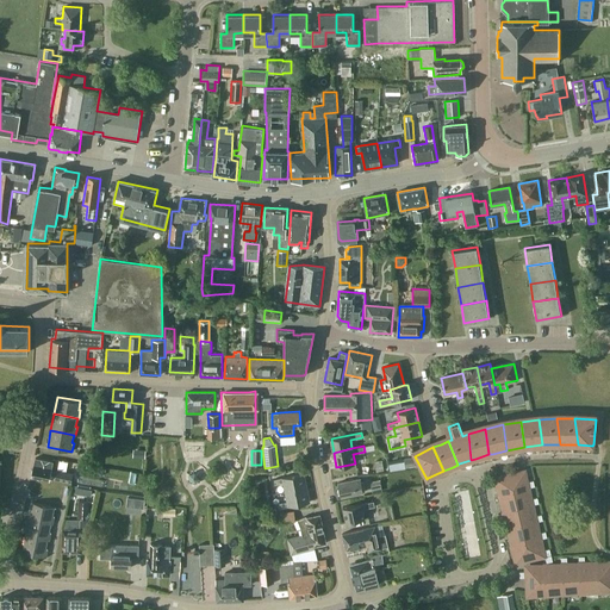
[(50,480),(50,478),(72,481),(73,473),(51,468),(53,461),(36,458),(32,477),(50,480)]
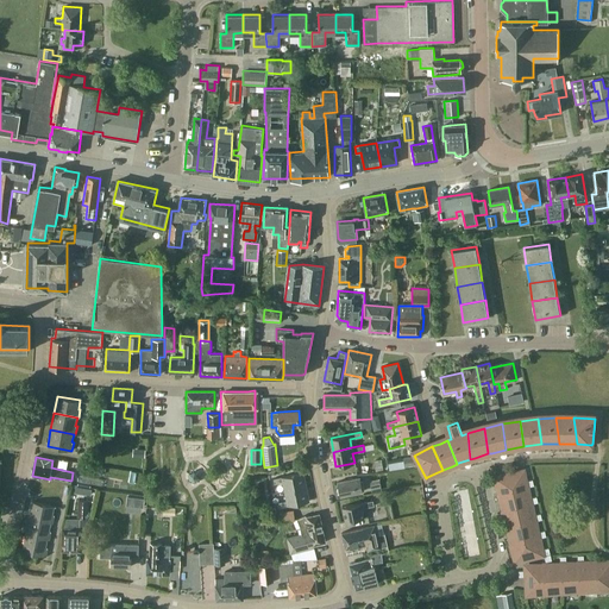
[(403,459),(388,463),(389,470),(405,466),(403,459)]
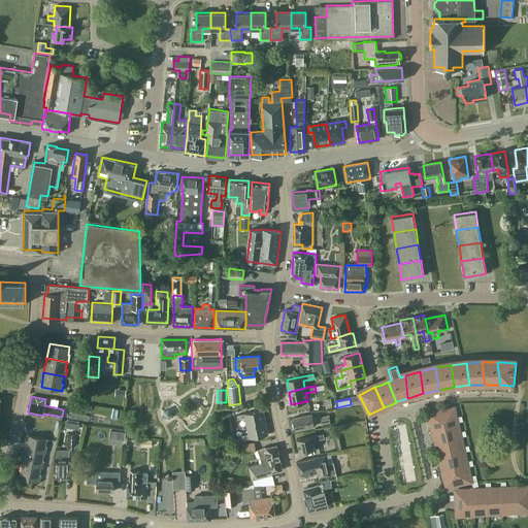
[(428,414),(432,428),(455,423),(451,407),(428,414)]
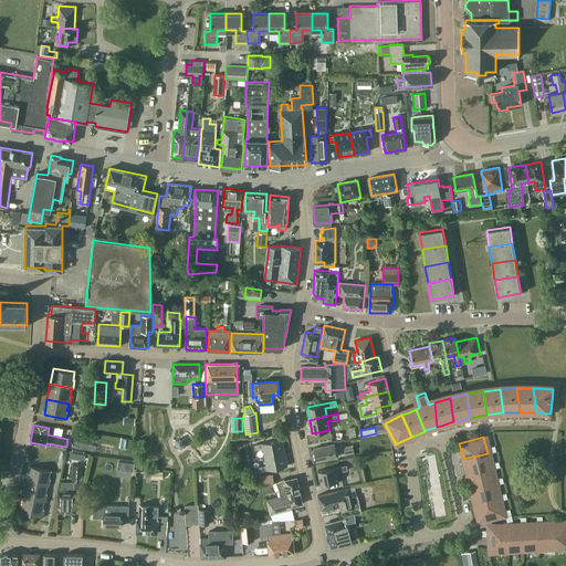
[(263,448),(264,457),(285,452),(282,439),(254,444),(255,449),(263,448)]
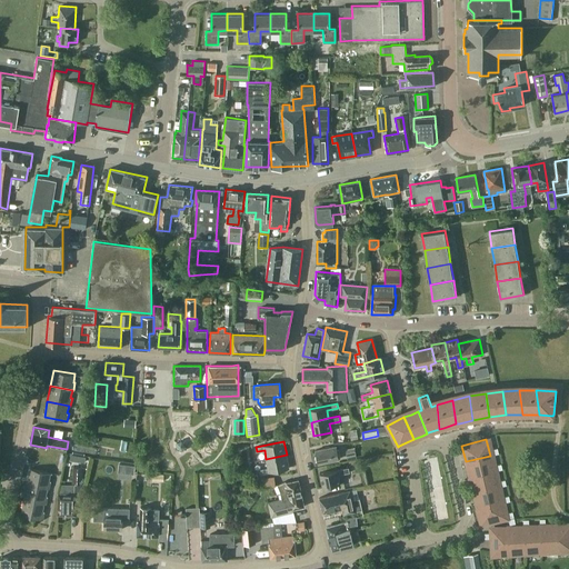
[(316,450),(319,462),(339,459),(336,446),(316,450)]
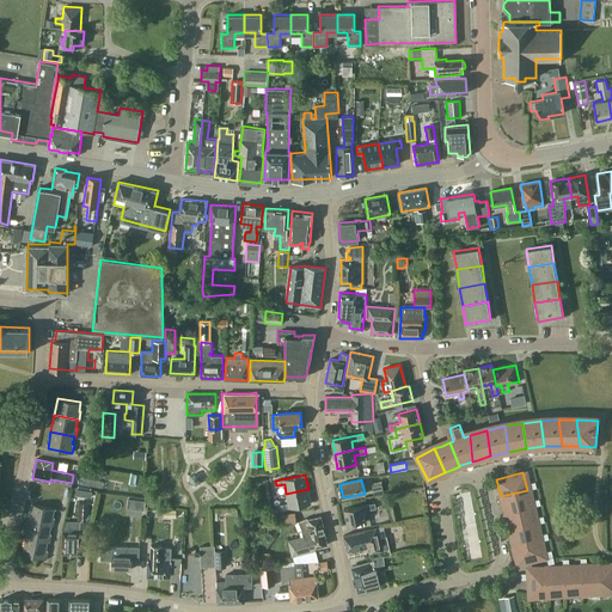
[(308,489),(286,494),(288,503),(280,505),(281,509),(311,503),(308,489)]
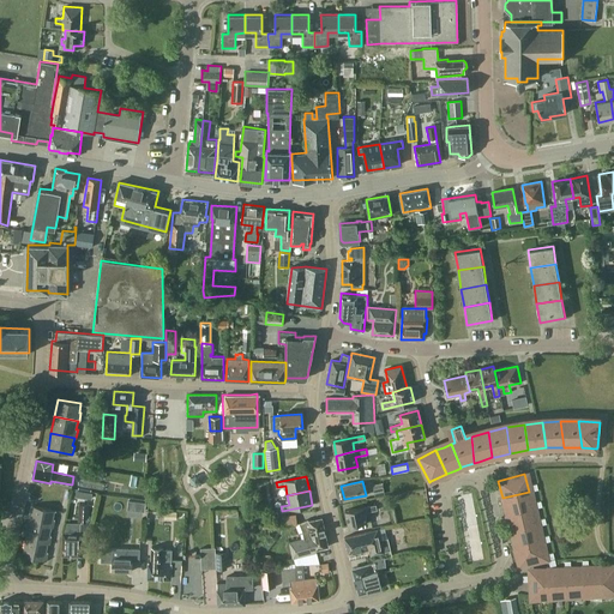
[(533,509),(529,492),(503,498),(506,516),(533,509)]
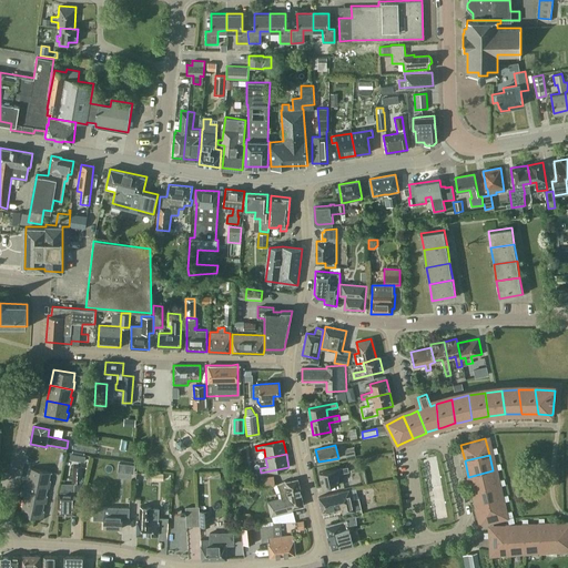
[(133,473),(134,465),(127,464),(125,472),(133,473)]
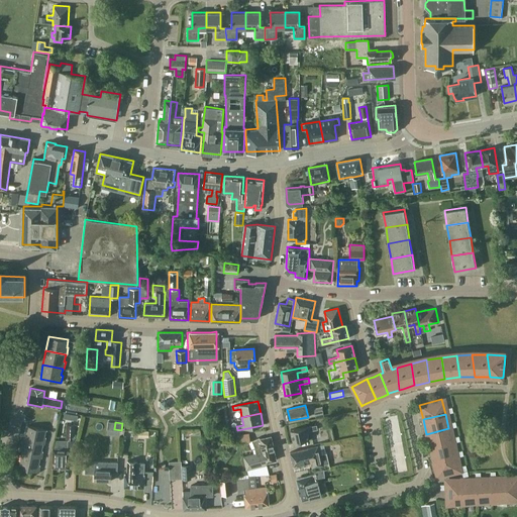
[(66,439),(75,439),(75,424),(66,424),(66,439)]
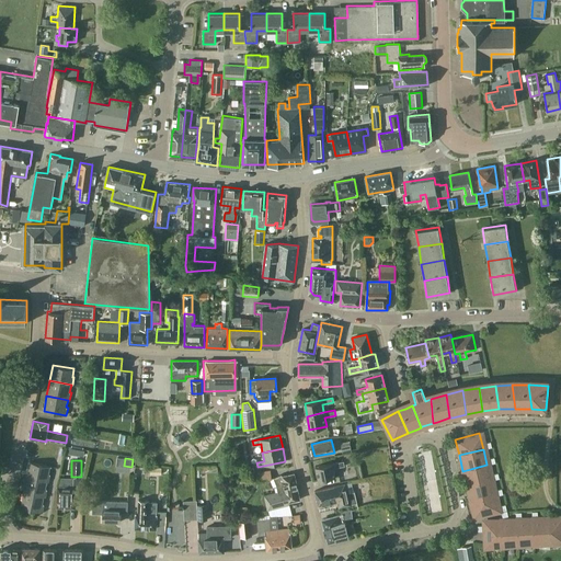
[(319,480),(335,477),(334,468),(345,466),(344,460),(316,466),(319,480)]
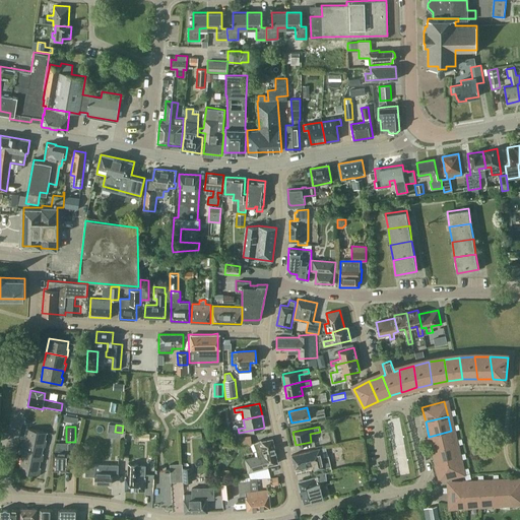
[(27,428),(24,442),(45,446),(46,440),(45,439),(47,432),(27,428)]
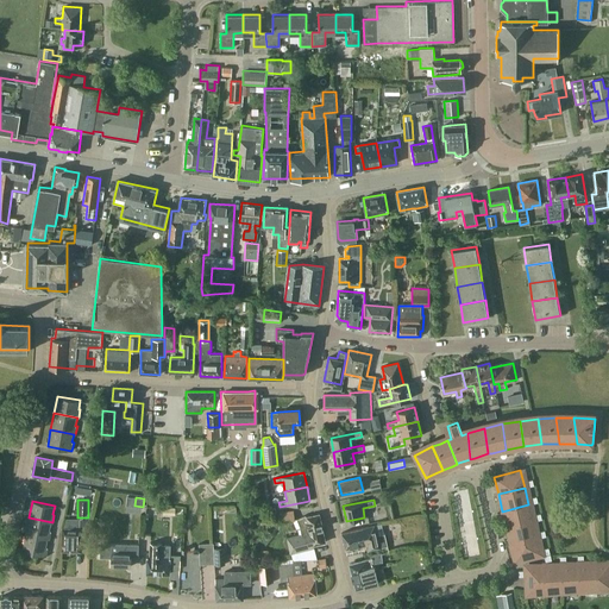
[(533,522),(528,504),(502,512),(507,528),(533,522)]
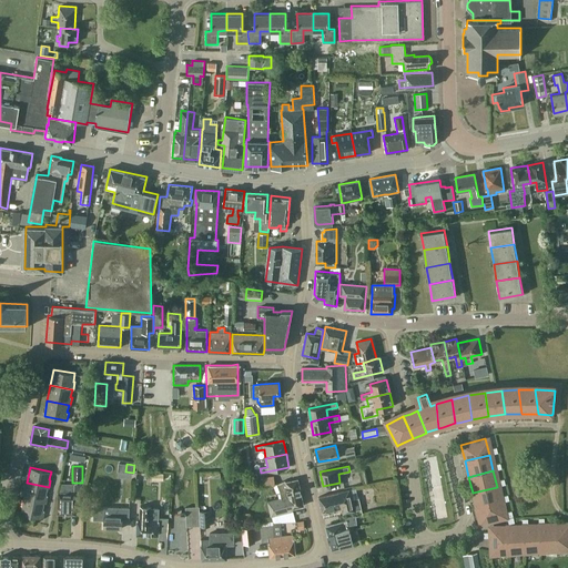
[(274,484),(274,476),(260,477),(261,486),(274,484)]
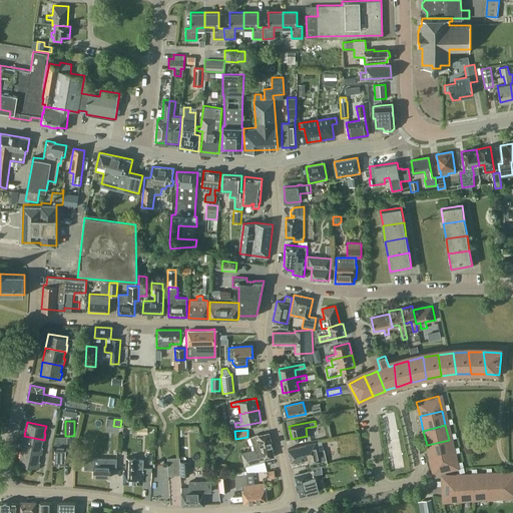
[(275,456),(273,445),(270,432),(259,435),(258,433),(249,436),(252,445),(254,449),(241,452),(244,466),(246,472),(268,472),(265,462),(265,459),(275,456)]
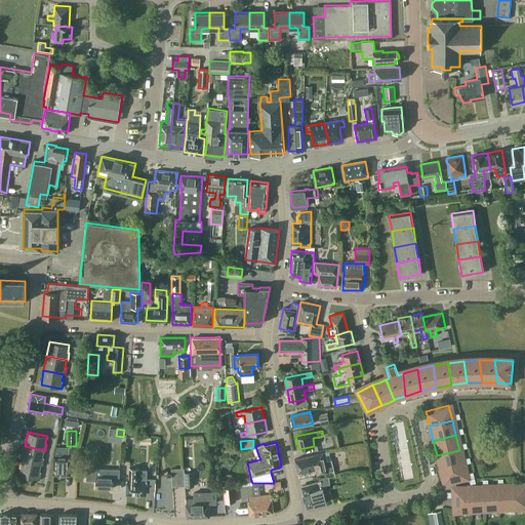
[(25,446),(23,460),(42,465),(44,457),(42,457),(44,451),(45,451),(45,450),(25,446)]
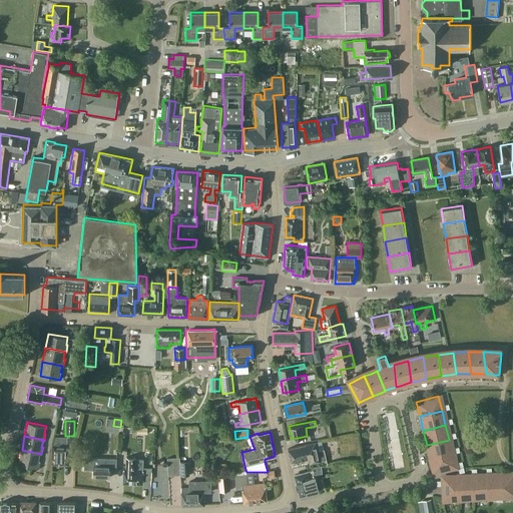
[(69,464),(70,445),(67,445),(67,437),(56,437),(54,445),(53,445),(53,464),(69,464)]
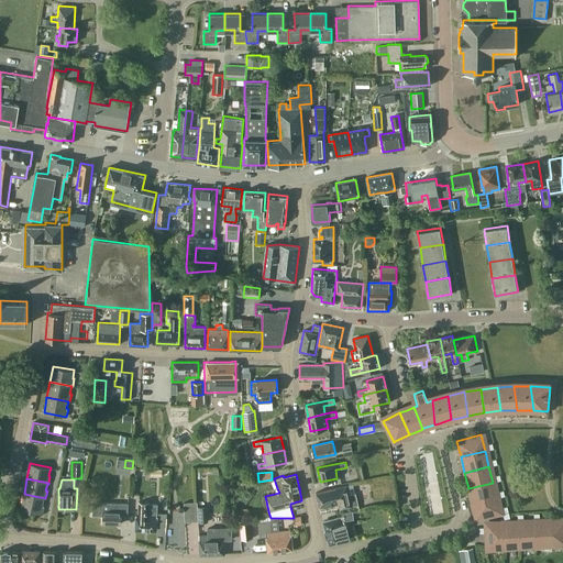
[(468,488),(472,504),(496,498),(493,483),(468,488)]
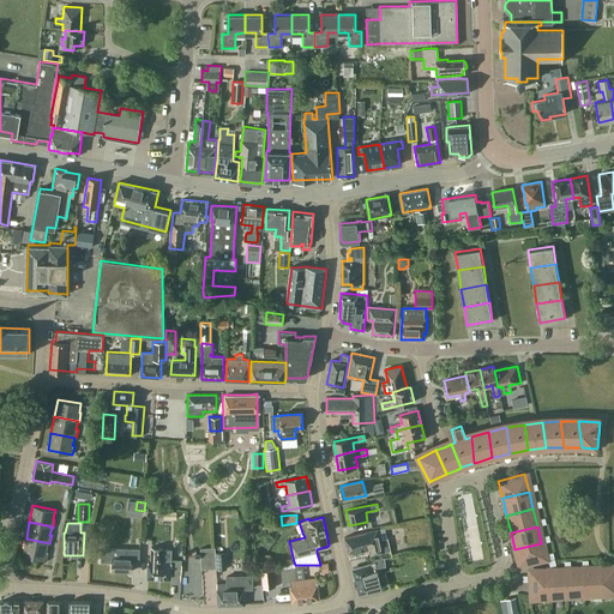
[(344,536),(348,553),(369,549),(371,555),(391,551),(389,537),(381,540),(379,529),(344,536)]
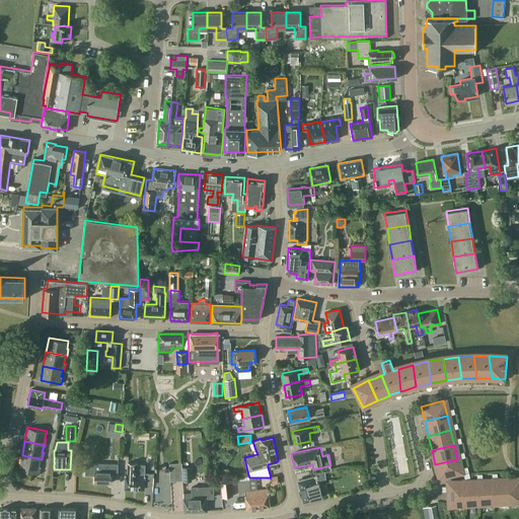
[(42,460),(42,459),(22,455),(19,469),(39,473),(41,466),(40,466),(41,460),(42,460)]
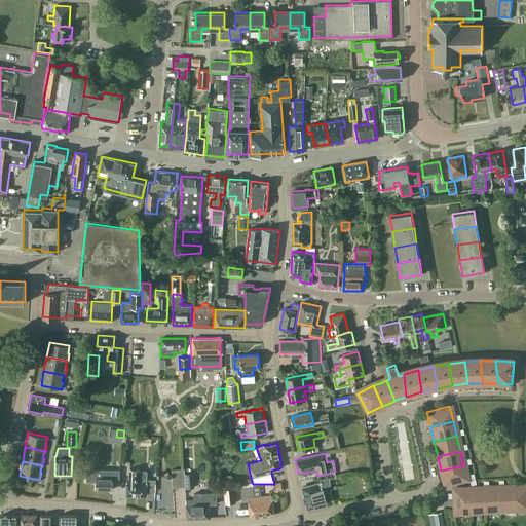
[(441,471),(445,486),(466,481),(463,465),(441,471)]
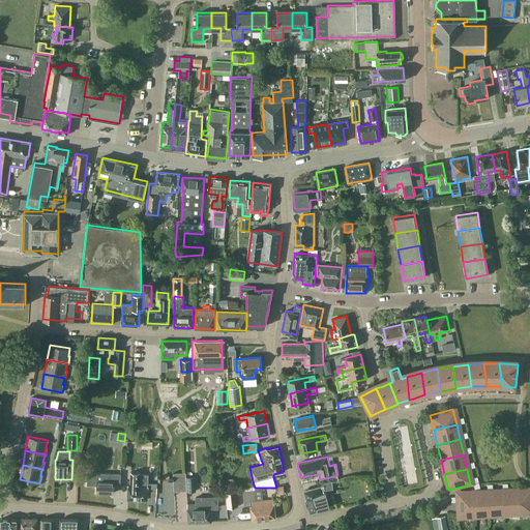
[(120,483),(121,473),(87,472),(87,484),(97,484),(97,492),(114,493),(114,483),(120,483)]
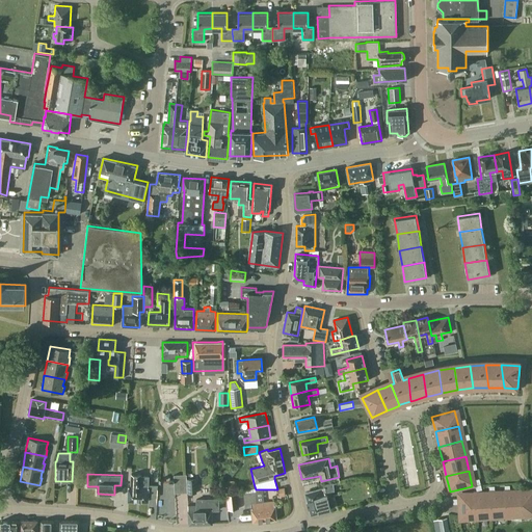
[(149,484),(149,476),(140,476),(140,475),(131,474),(130,483),(129,483),(128,501),(149,501),(149,484)]
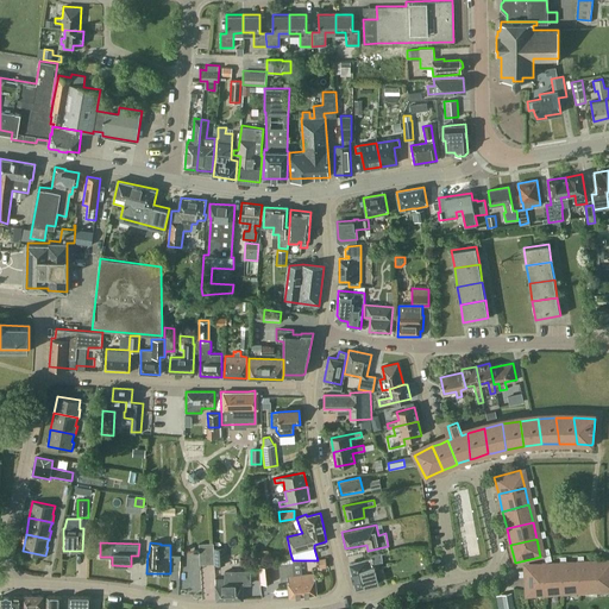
[(225,564),(224,547),(213,548),(214,565),(225,564)]
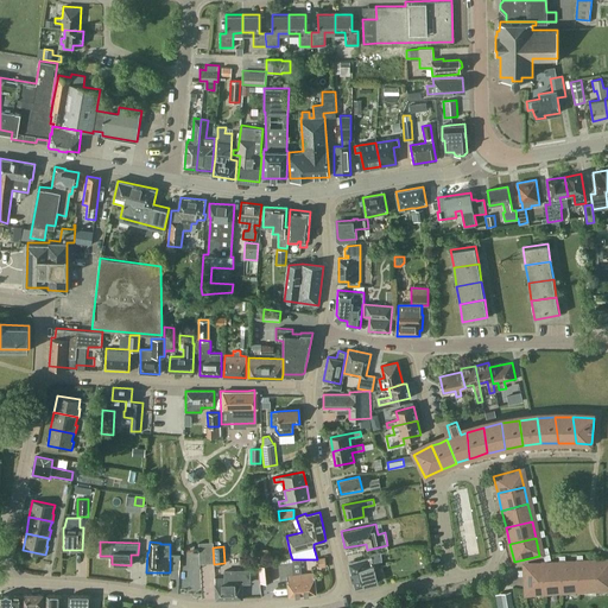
[(385,552),(371,552),(372,556),(349,563),(356,588),(378,582),(373,562),(386,559),(385,552)]
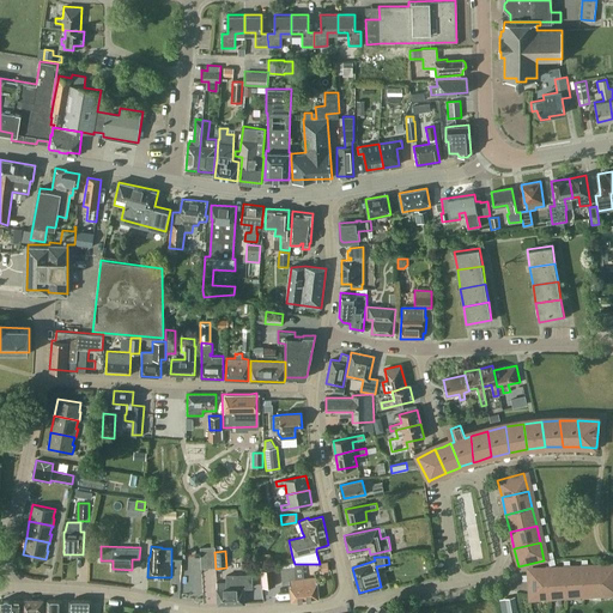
[(290,601),(317,599),(315,578),(296,581),(295,565),(280,568),(281,584),(289,583),(290,601)]
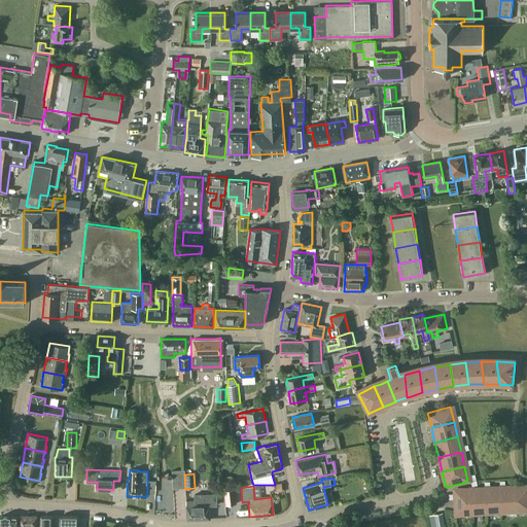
[(526,511),(526,487),(516,488),(517,512),(526,511)]
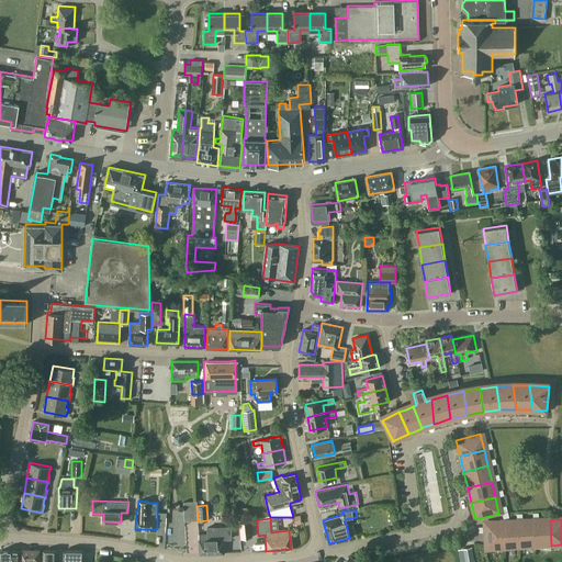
[(550,520),(534,521),(535,547),(551,546),(550,520)]
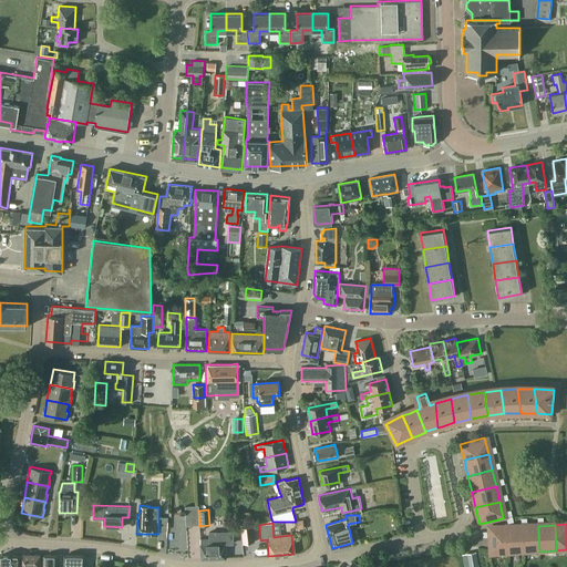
[(243,543),(255,542),(253,526),(241,527),(243,543)]
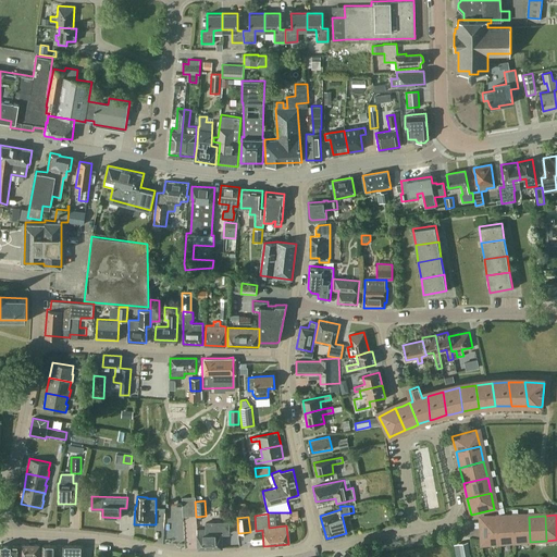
[(512,518),(514,543),(530,542),(529,517),(512,518)]
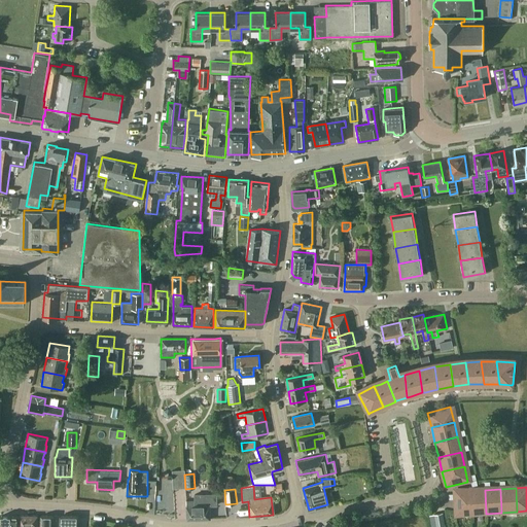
[(469,491),(470,515),(486,514),(485,490),(469,491)]
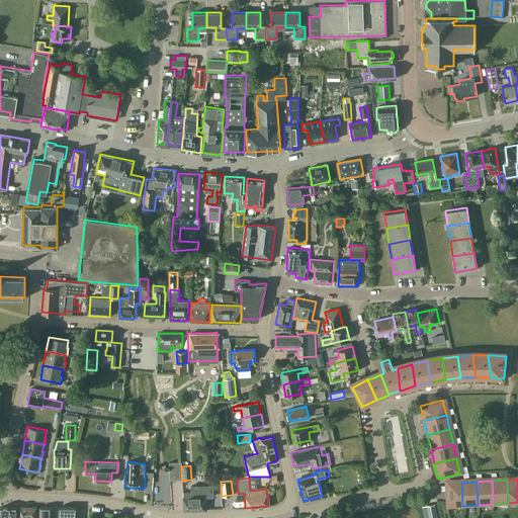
[(462,506),(461,483),(446,484),(448,506),(462,506)]
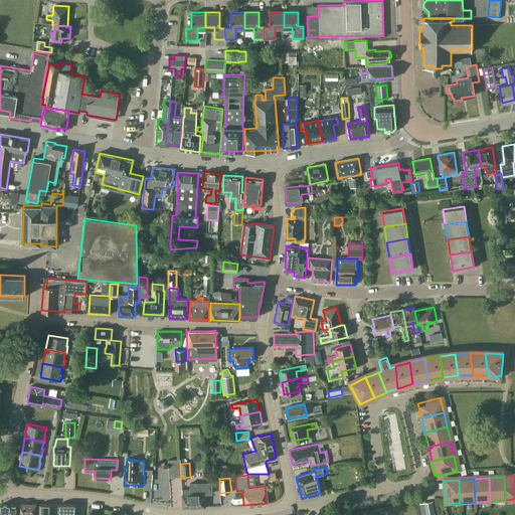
[(183,507),(205,506),(205,500),(205,496),(212,496),(211,482),(189,483),(189,489),(182,489),(183,507)]
